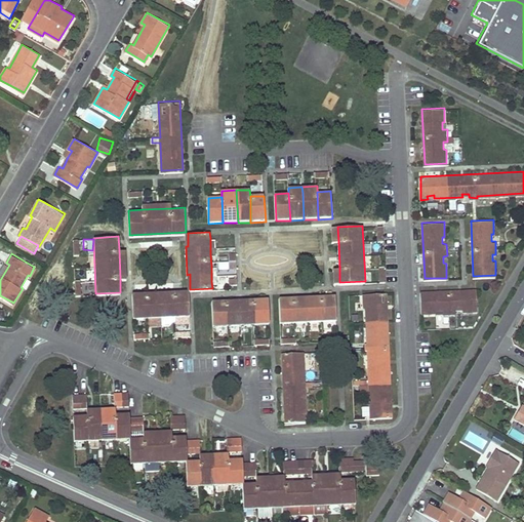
[(237,284),(237,275),(224,274),(224,284),(237,284)]
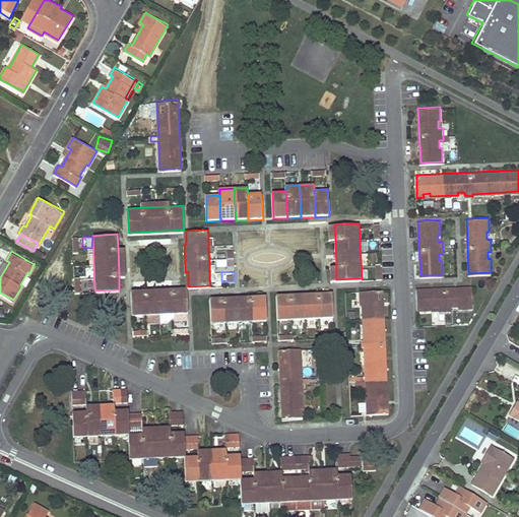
[(471,285),(416,287),(417,310),(432,309),(432,307),(439,306),(439,310),(452,309),(451,306),(458,306),(458,308),(473,307),(471,285)]
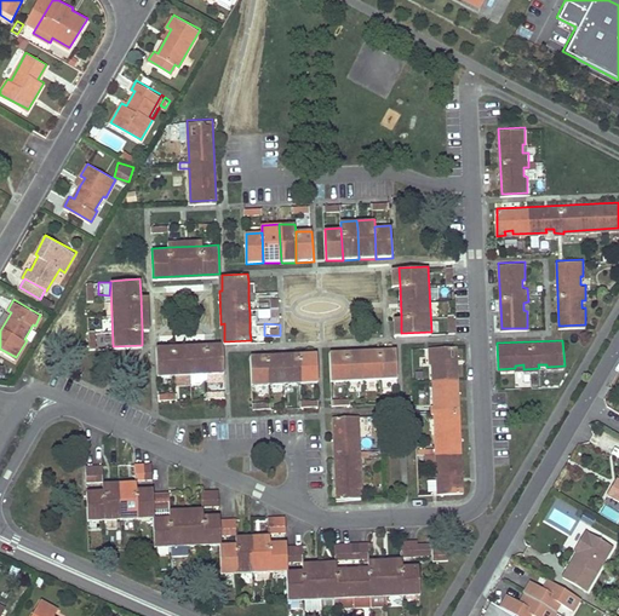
[(156,353),(158,374),(224,370),(223,341),(156,345),(156,353)]
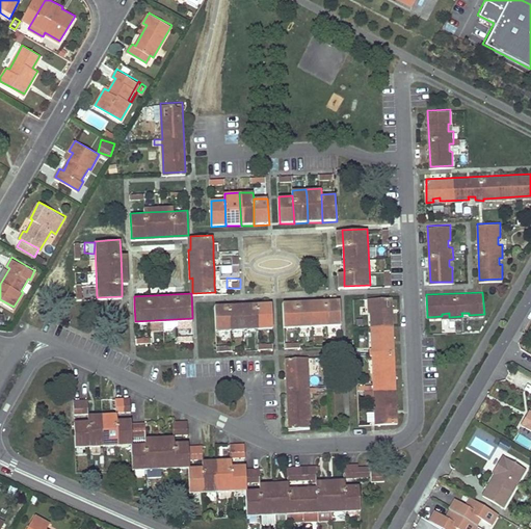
[(372,354),(374,422),(397,421),(392,296),(368,297),(368,303),(373,305),(373,311),(370,311),(371,339),(374,340),(374,346),(370,346),(370,354),(372,354)]
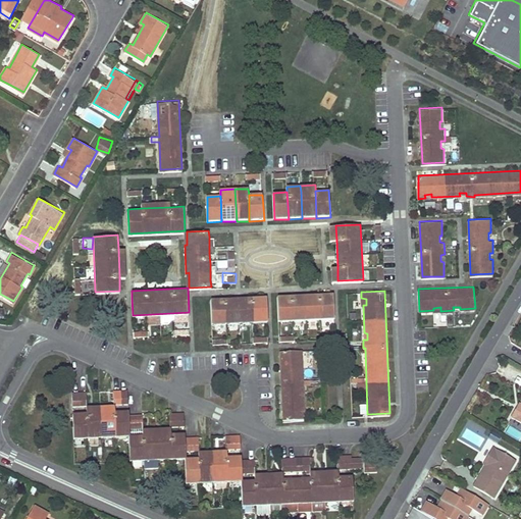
[(333,293),(277,295),(278,319),(334,316),(333,293)]
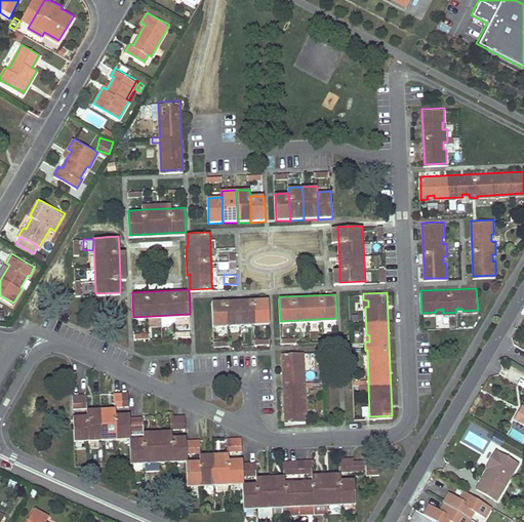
[(268,297),(212,300),(213,324),(269,322),(268,297)]
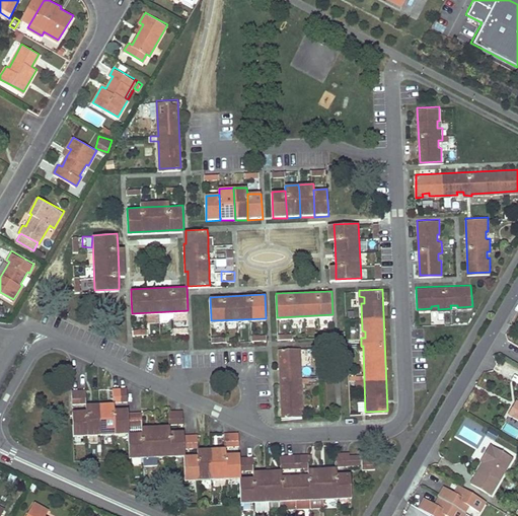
[(432,310),(432,321),(444,321),(444,310),(432,310)]
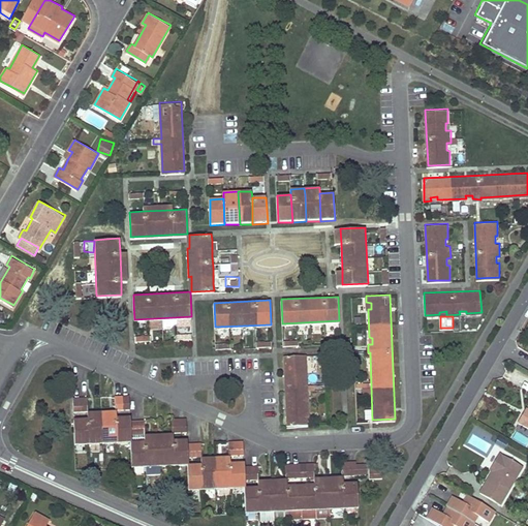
[(283,354),(287,424),(309,423),(306,353),(283,354)]
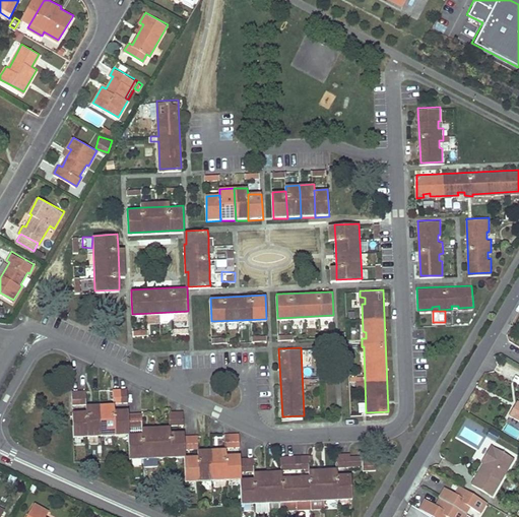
[(341,376),(342,412),(351,411),(350,376),(341,376)]
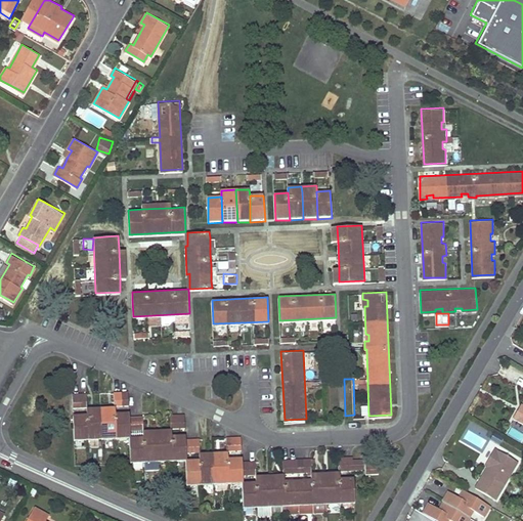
[(128,390),(114,391),(115,404),(128,403),(128,390)]
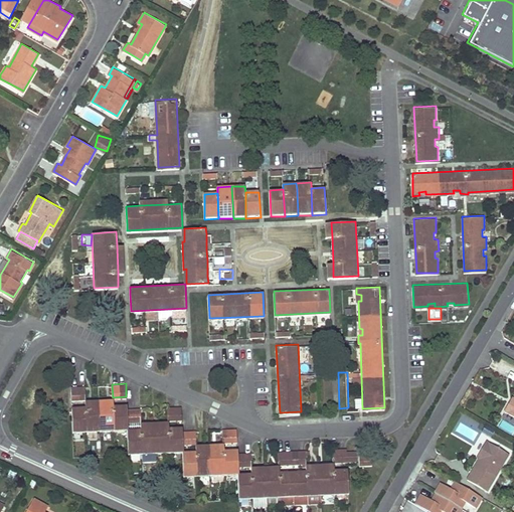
[(84,385),(71,385),(71,398),(86,398),(84,385)]
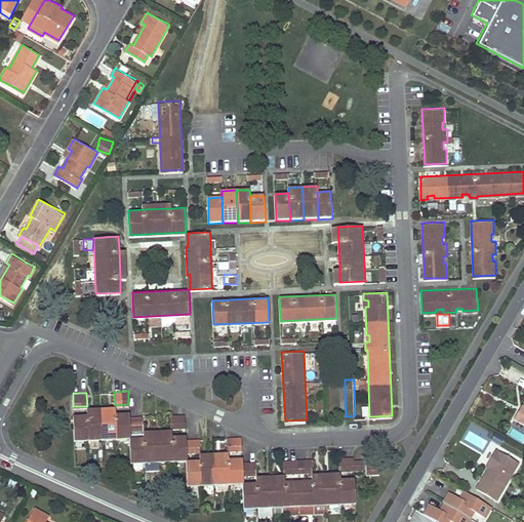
[(523,408),(522,410),(520,408),(515,417),(523,423),(523,408)]
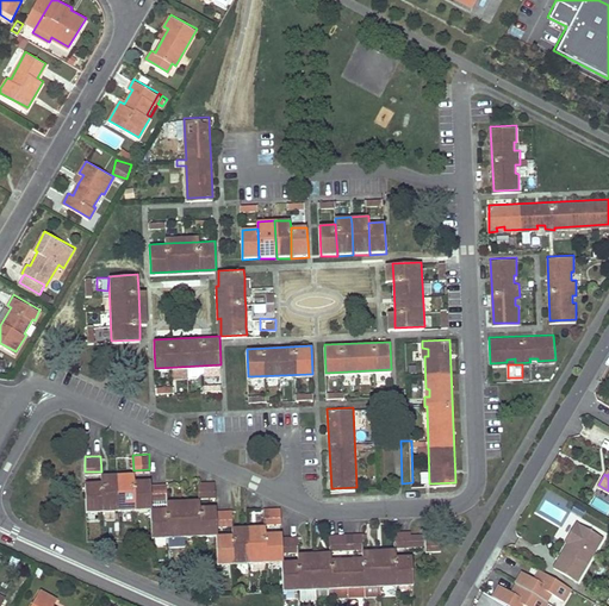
[(100,480),(86,481),(87,510),(151,507),(150,498),(150,482),(150,478),(134,479),(100,480)]
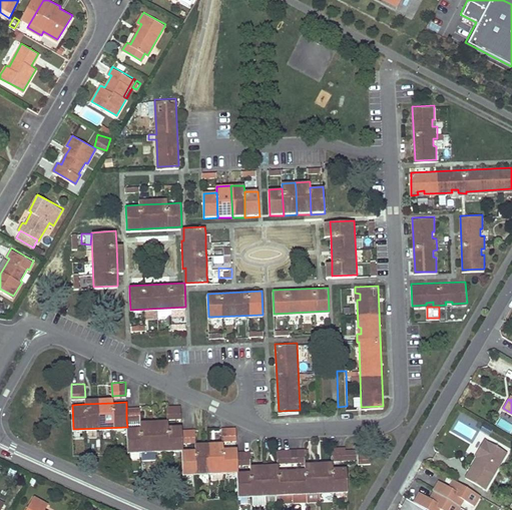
[(180,404),(166,404),(166,418),(180,417),(180,404)]
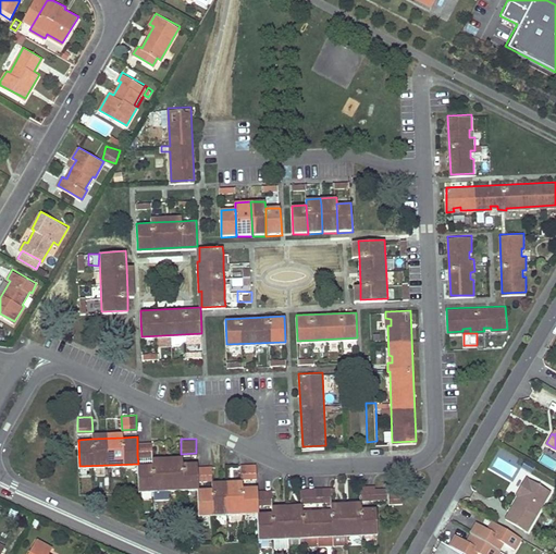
[(152,440),(137,441),(137,455),(152,455),(152,440)]
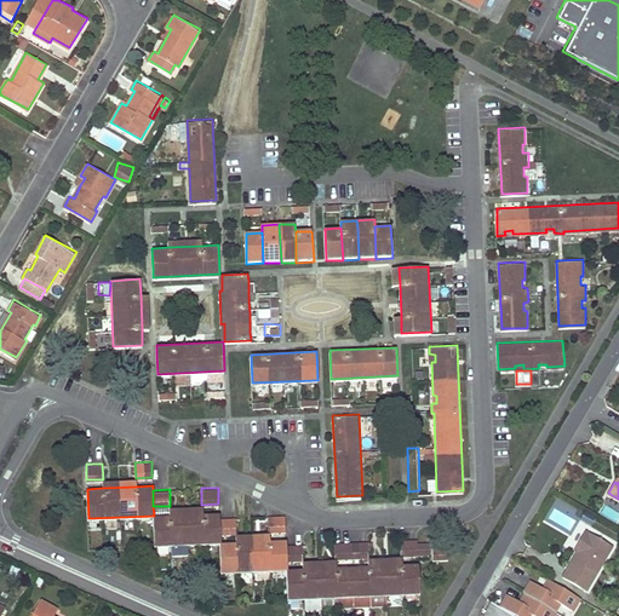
[(618,508),(606,501),(600,511),(618,522),(618,508)]
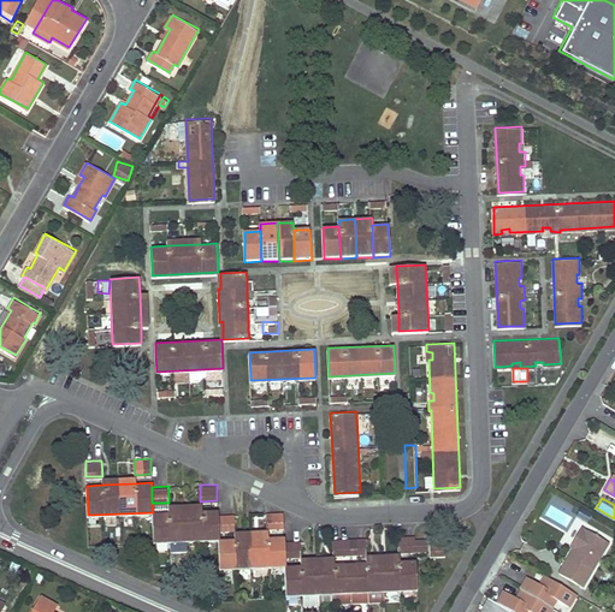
[(153,512),(153,541),(219,538),(218,529),(218,514),(218,509),(201,510),(167,511),(153,512)]
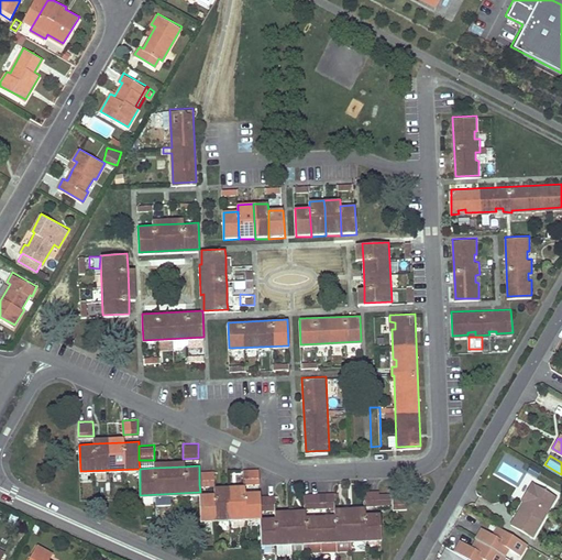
[(259,467),(243,468),(243,482),(259,482),(259,467)]
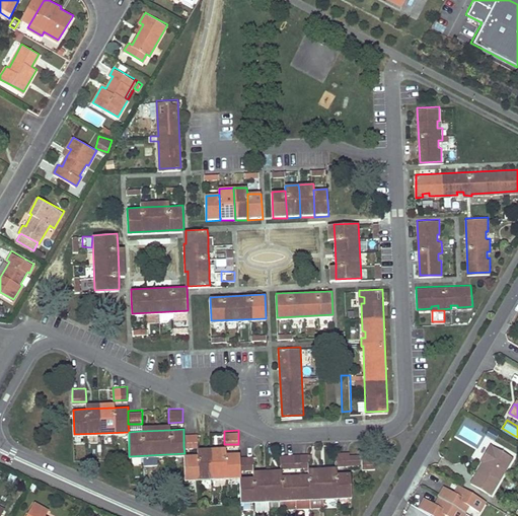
[(197,432),(183,433),(183,446),(198,446),(197,432)]
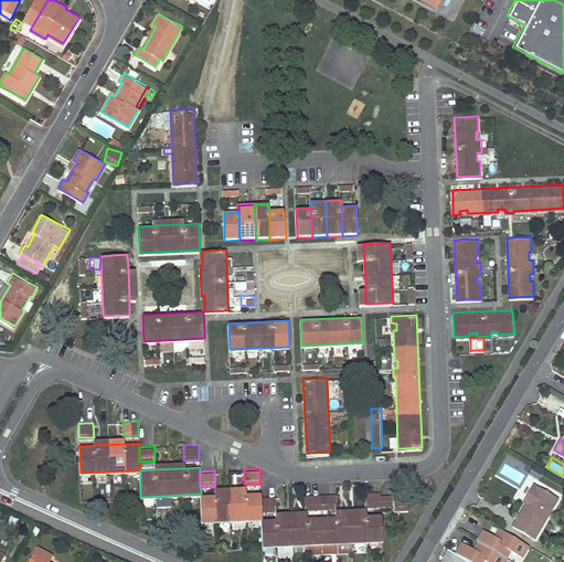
[(559,498),(533,483),(525,496),(530,498),(527,502),(513,525),(535,538),(559,498)]
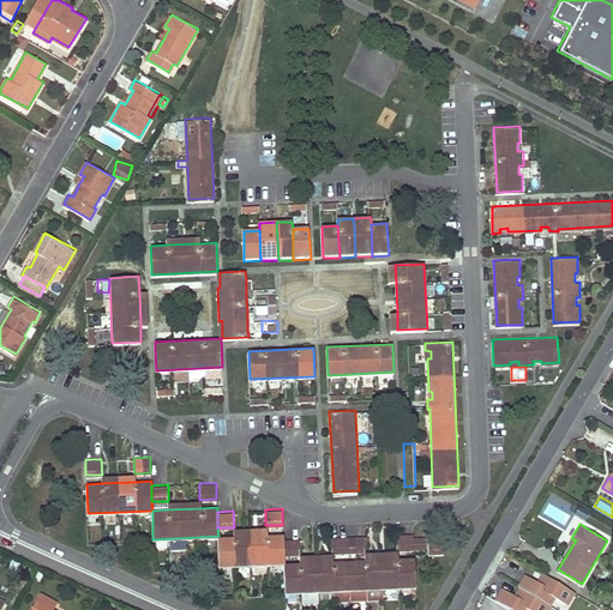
[(218,536),(218,566),(284,563),(284,554),(283,538),(283,533),(266,535),(233,536),(218,536)]
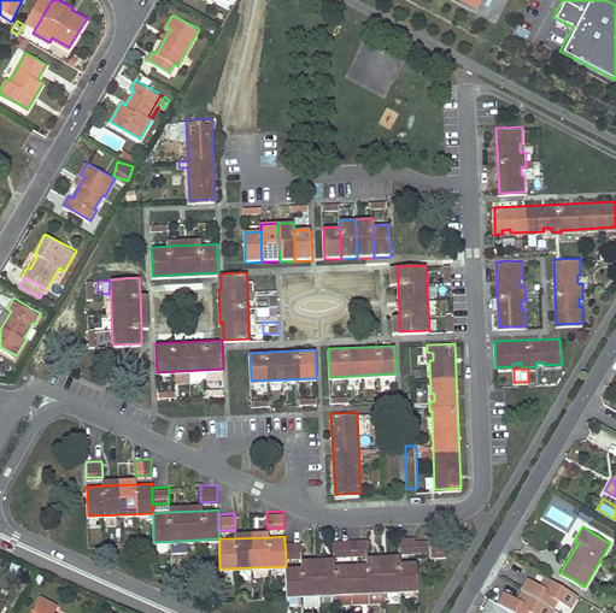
[(415,536),(398,536),(399,552),(428,552),(428,538),(416,538),(415,536)]
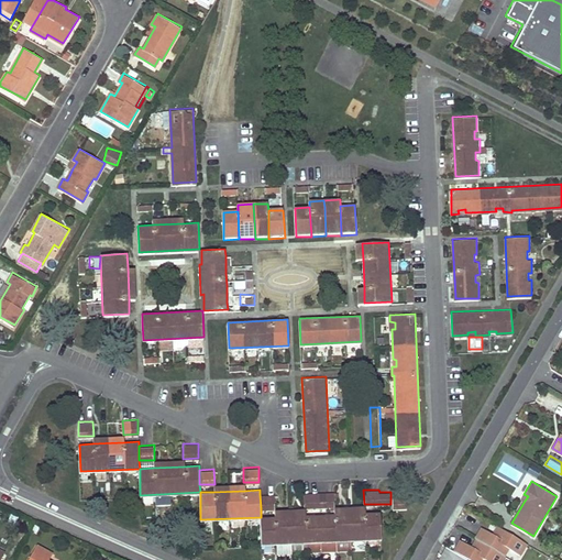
[(334,491),(304,492),(305,507),(334,505),(334,491)]
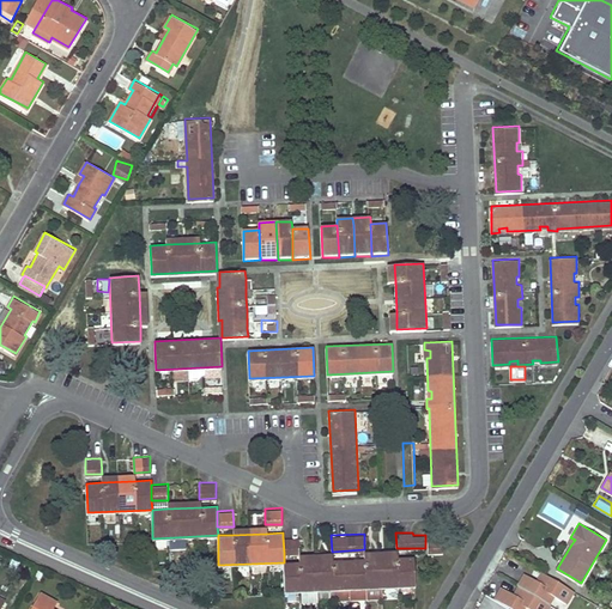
[(300,536),(283,537),(284,553),(300,553),(300,536)]
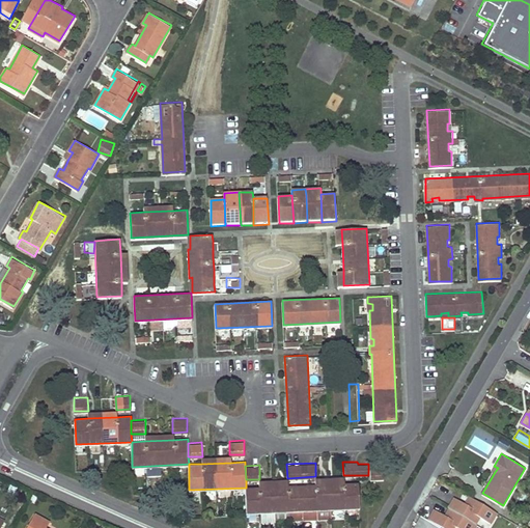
[(384,468),(370,469),(370,478),(384,478),(384,468)]
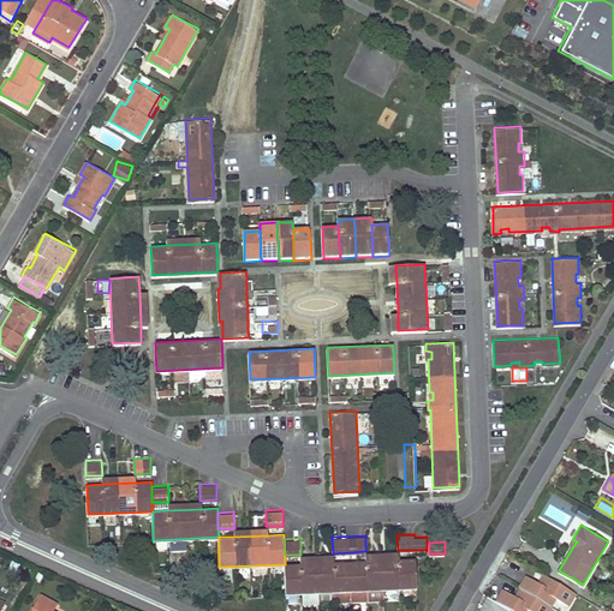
[(285,564),(286,593),(416,587),(415,558),(398,559),(365,561),(334,562),(299,563),(285,564)]
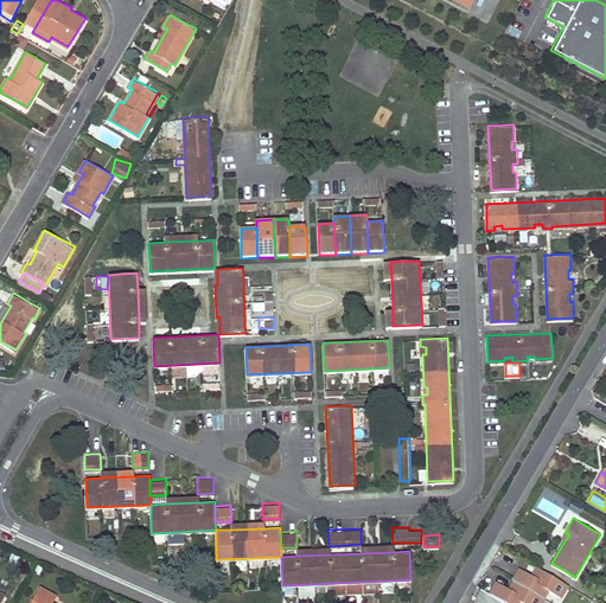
[(537,581),(523,602),(530,602),(543,583),(537,581)]
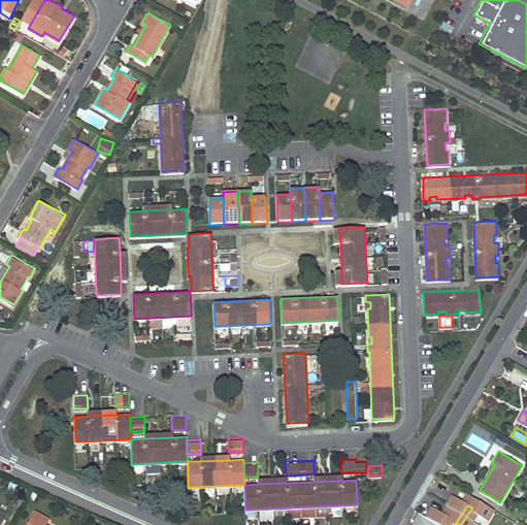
[(492,516),(495,511),(489,507),(486,513),(492,516)]
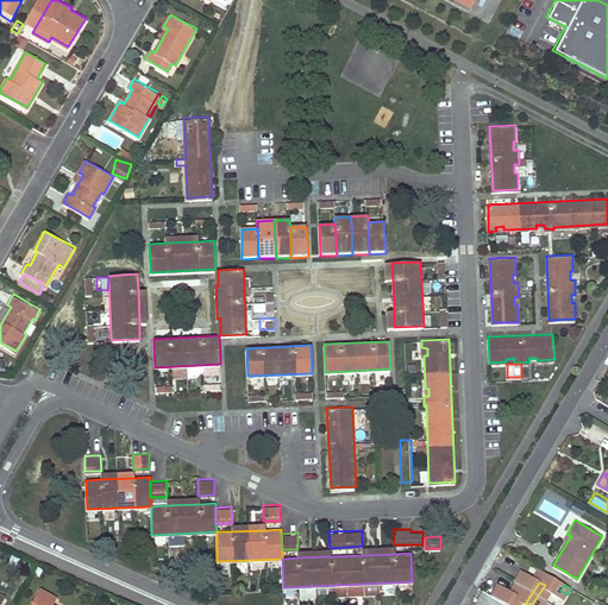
[(57,597),(39,587),(30,604),(54,604),(57,597)]
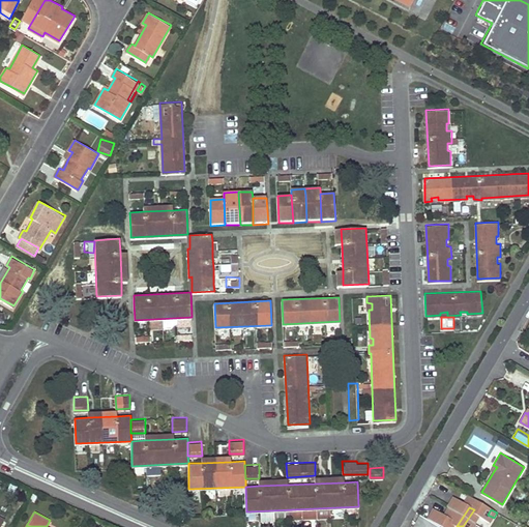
[(503,514),(500,520),(499,522),(505,525),(509,518),(503,514)]
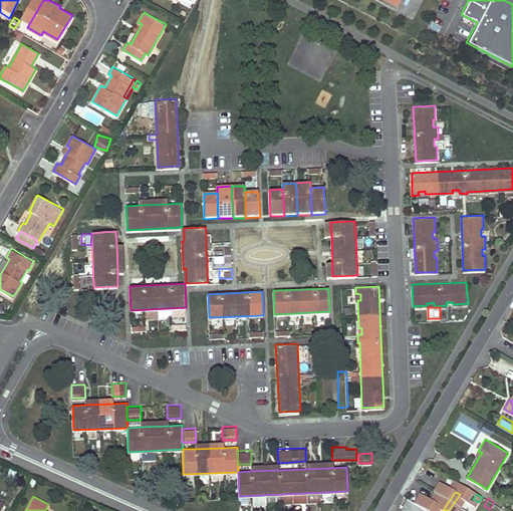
[(473,499),(465,510),(473,510),(479,502),(473,499)]
